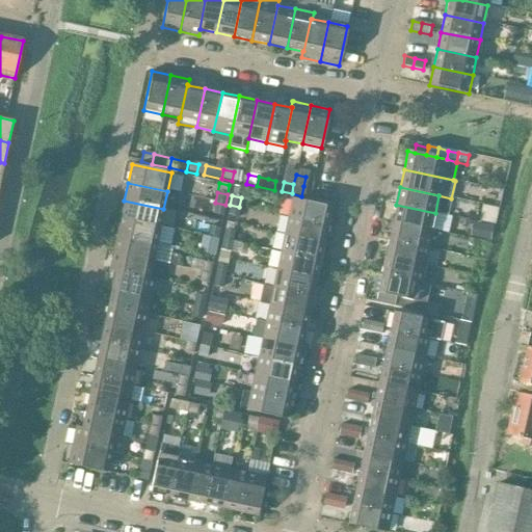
[(330,207),(292,198),(288,217),(327,225),(330,207)]
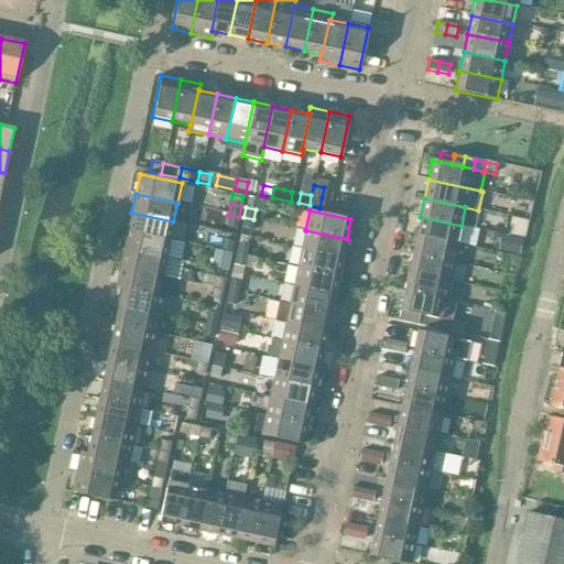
[(173,221),(131,213),(128,231),(169,240),(173,221)]
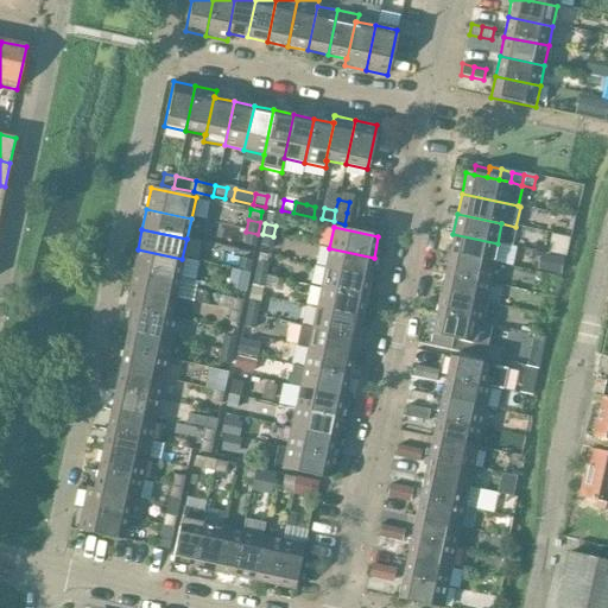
[(258,234),(246,232),(244,242),(254,245),(258,234)]
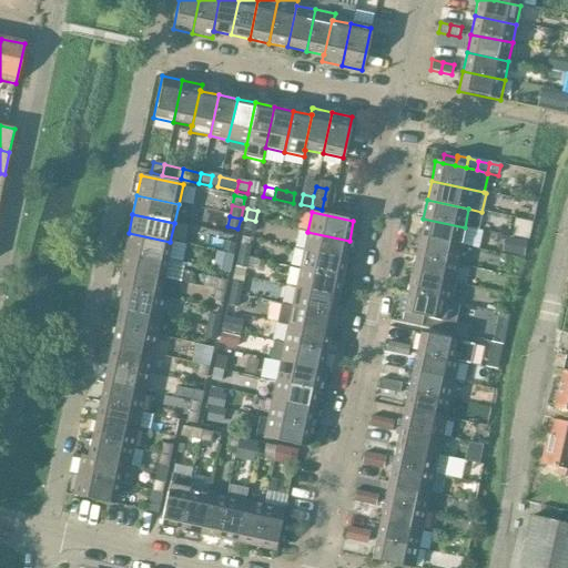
[(255,221),(245,219),(243,230),(253,232),(255,221)]
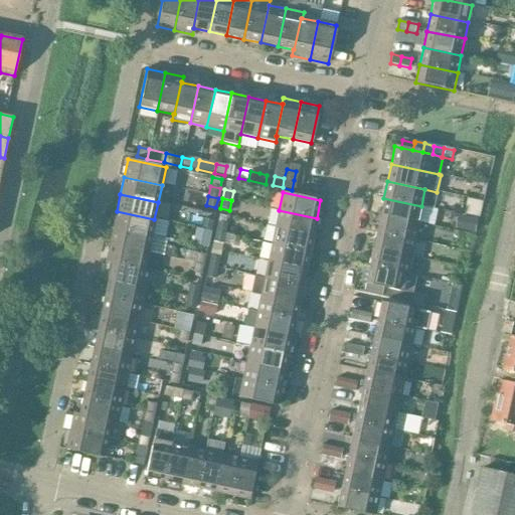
[(421,206),(383,198),(380,215),(417,223),(421,206)]
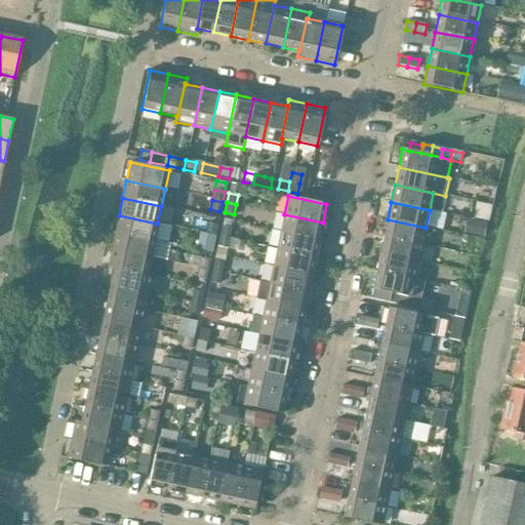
[(323,223),(284,214),(280,232),(319,240),(323,223)]
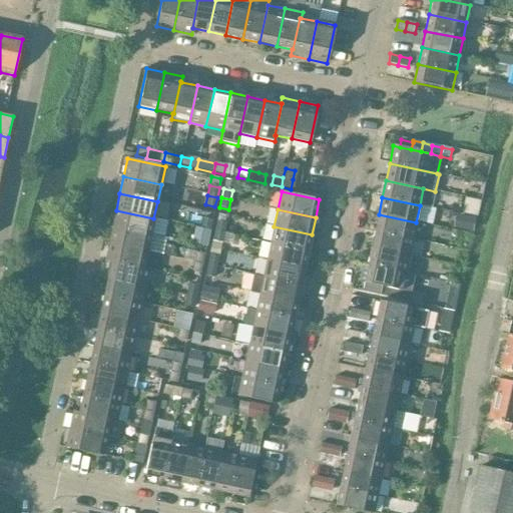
[(153,218),(116,210),(112,227),(150,235),(153,218)]
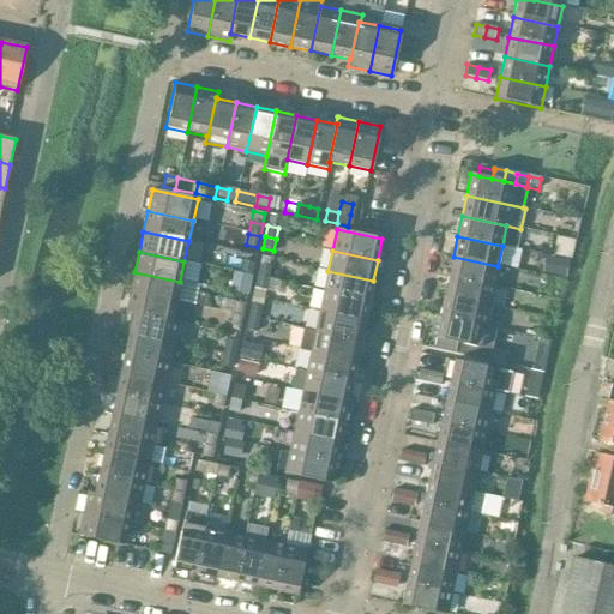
[(498,266),(453,257),(449,277),(494,287),(498,266)]
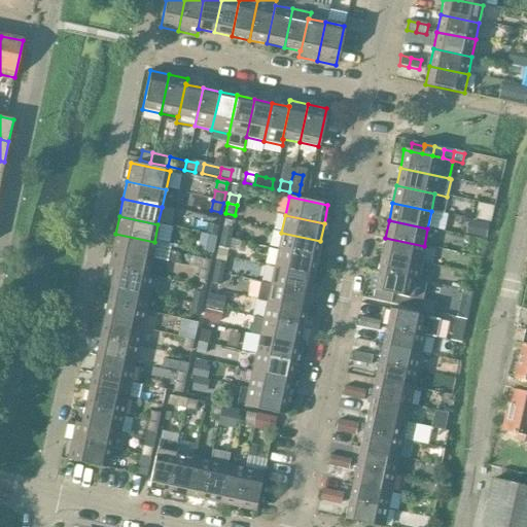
[(217,226),(208,224),(206,235),(215,237),(217,226)]
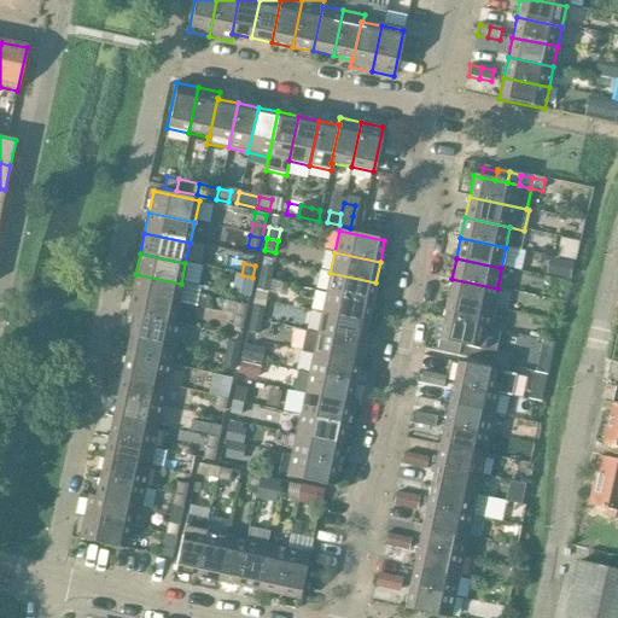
[(272,269),(261,267),(258,279),(269,281),(272,269)]
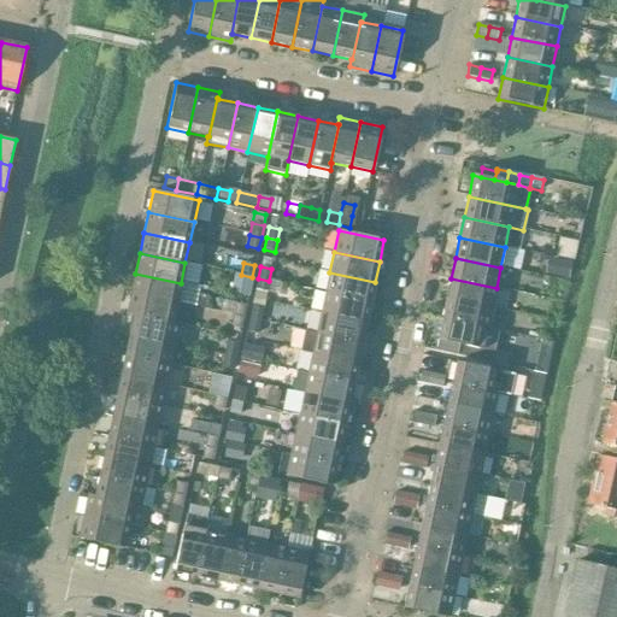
[(375,282),(329,272),(325,293),(370,303),(375,282)]
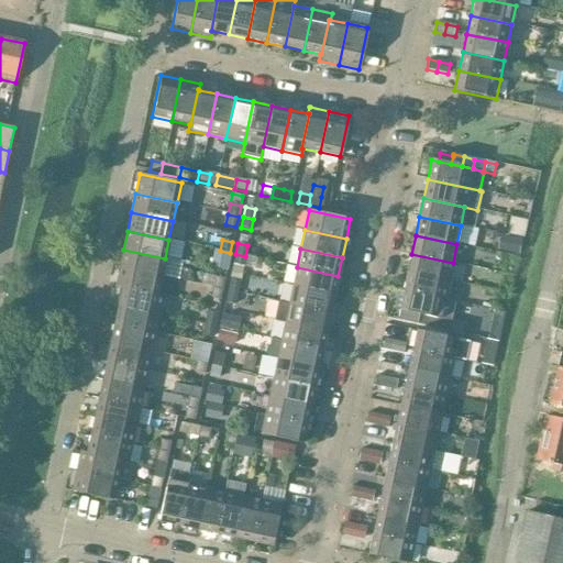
[(165,258),(123,250),(120,268),(161,277),(165,258)]
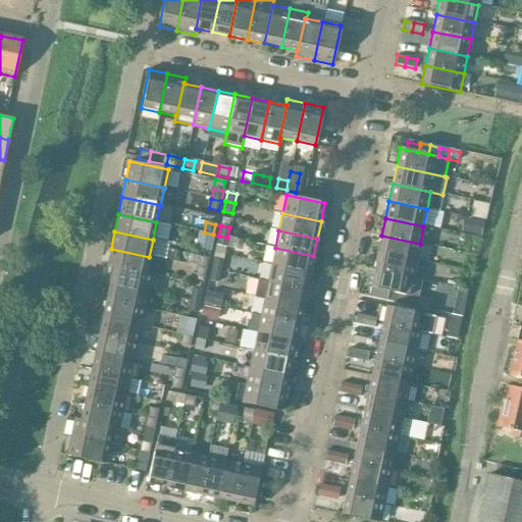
[(210,252),(213,235),(204,232),(202,243),(201,250),(210,252)]
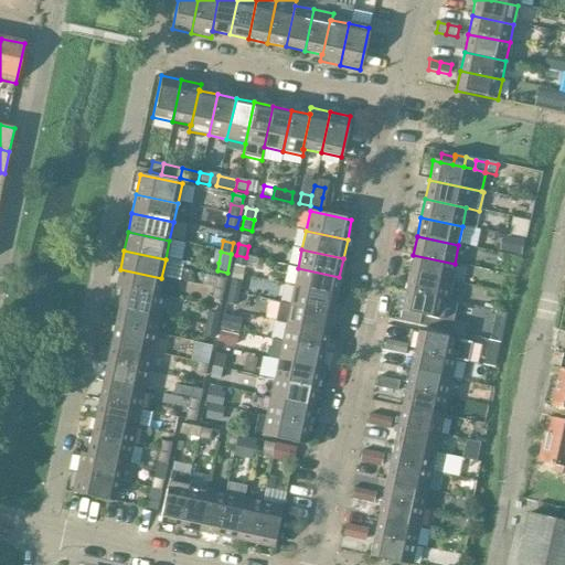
[(246,257),(236,255),(234,266),(244,268),(246,257)]
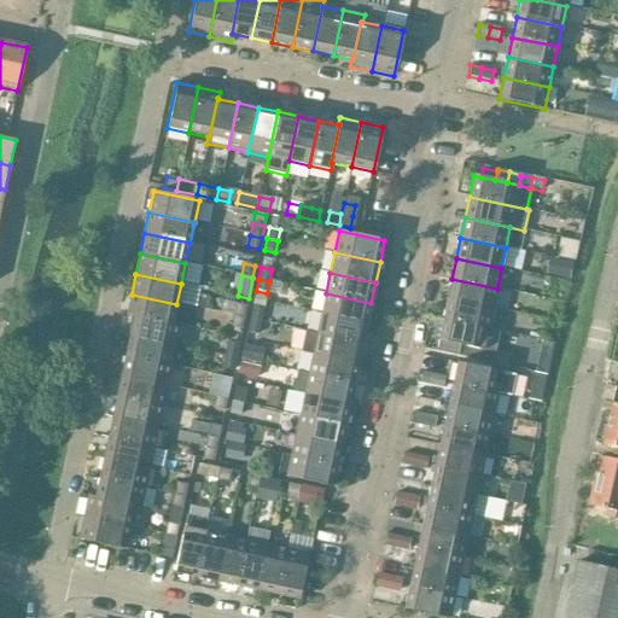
[(497,289),(452,279),(447,298),(493,309),(497,289)]
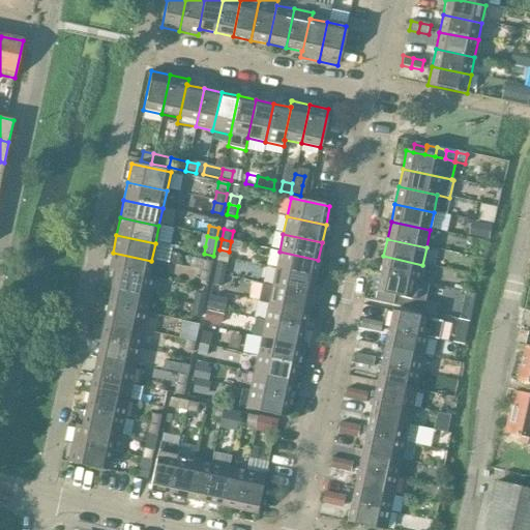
[(318,260),(280,252),(275,269),(315,277),(318,260)]
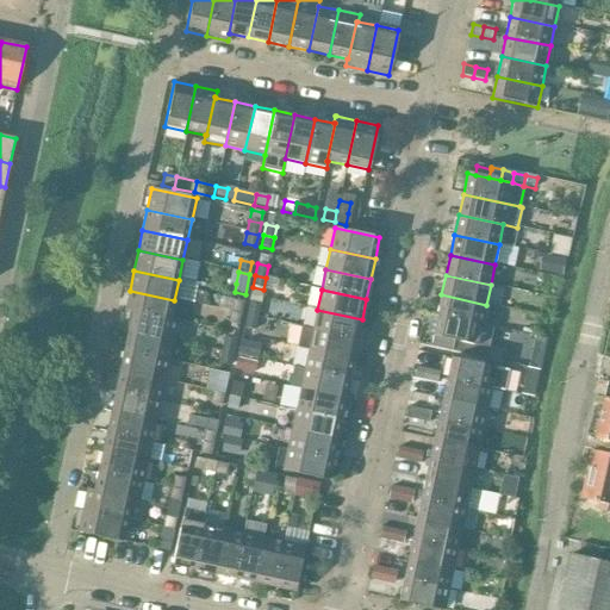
[(174,300),(130,291),(125,311),(132,313),(132,312),(170,321),(170,319),(174,300)]
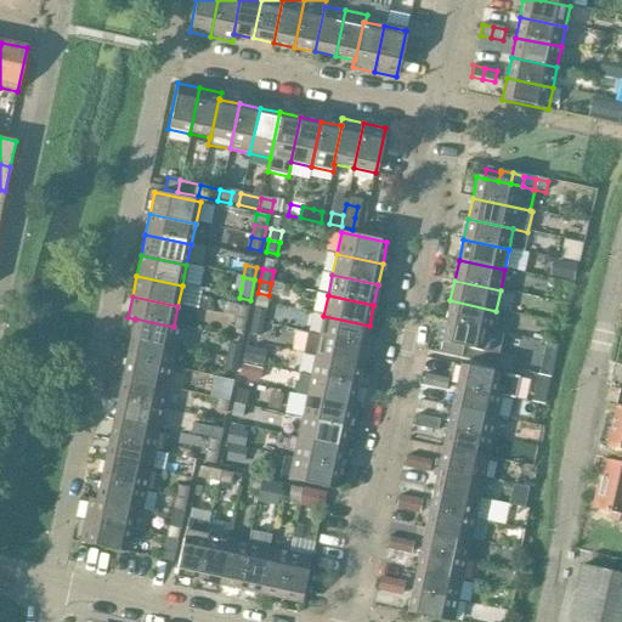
[(496,311),(450,300),(446,321),(492,331),(496,311)]
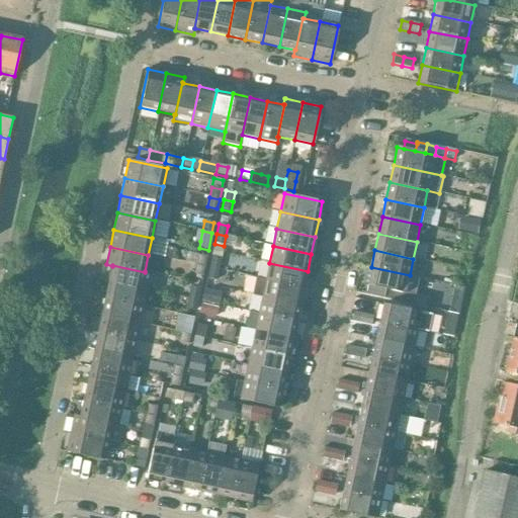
[(197,255),(195,265),(204,267),(206,257),(197,255)]
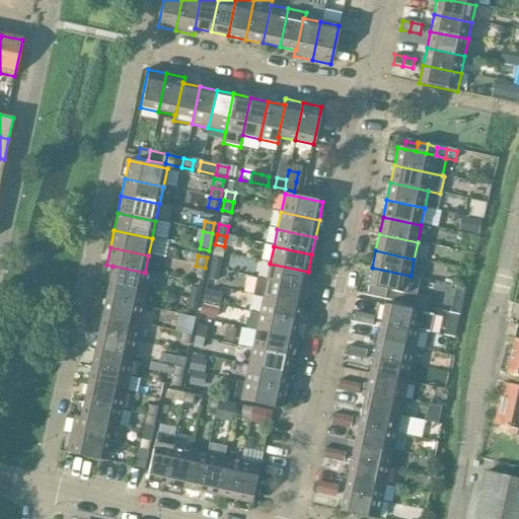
[(221,261),(212,258),(210,269),(219,271),(221,261)]
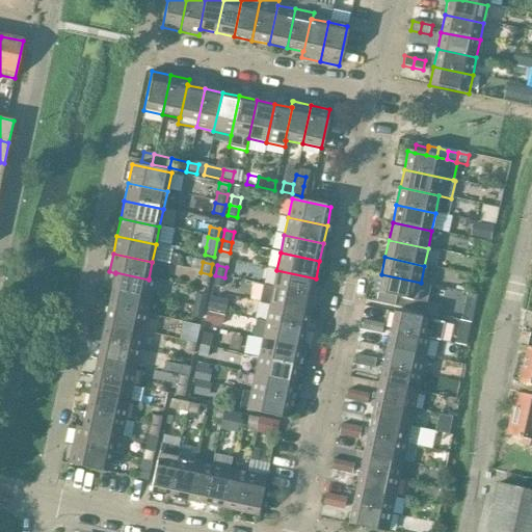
[(316,278),(276,270),(273,288),(312,296),(316,278)]
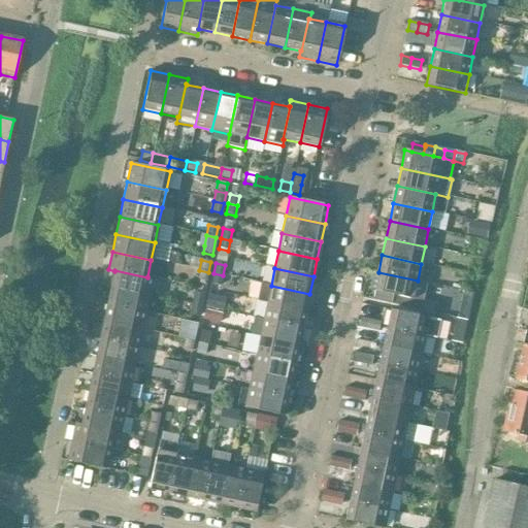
[(114,270),(114,271),(110,288),(150,296),(154,277),(147,276),(147,277),(114,270)]
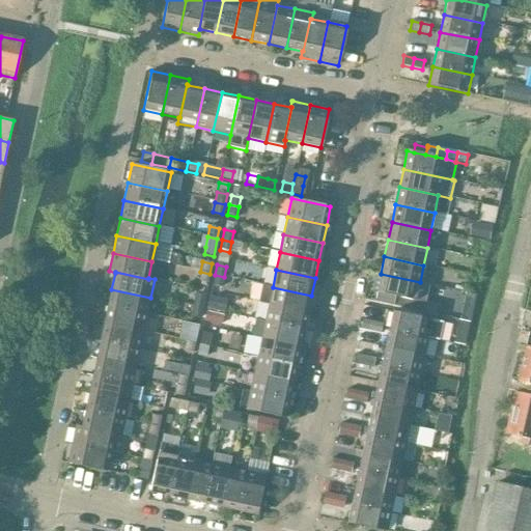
[(210,274),(200,272),(198,281),(207,283),(210,274)]
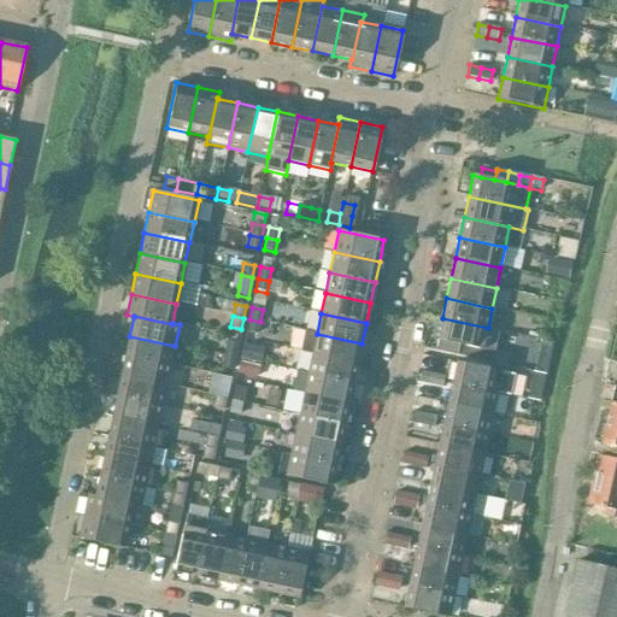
[(498,330),(488,328),(442,318),(435,351),(457,356),(459,345),(471,347),(482,350),(493,352),(498,330)]
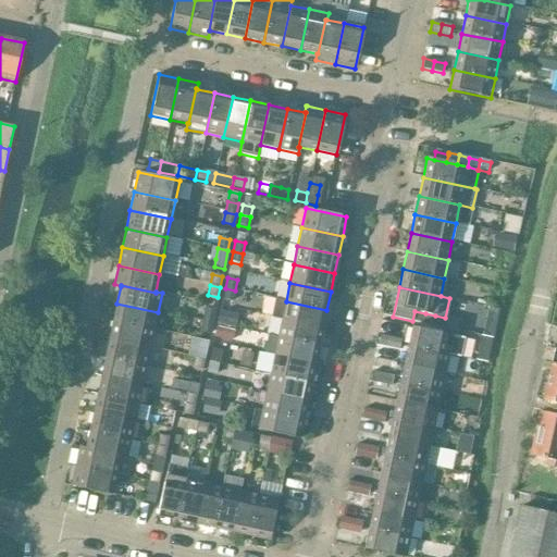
[(235,291),(225,288),(223,298),(233,300),(235,291)]
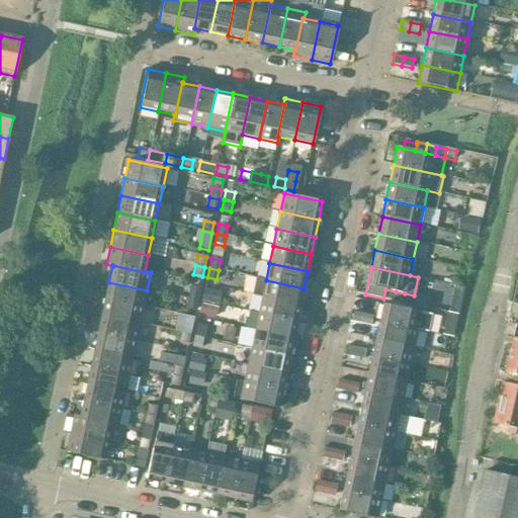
[(299,306),(304,288),(266,280),(256,278),(253,294),(262,297),(299,306)]
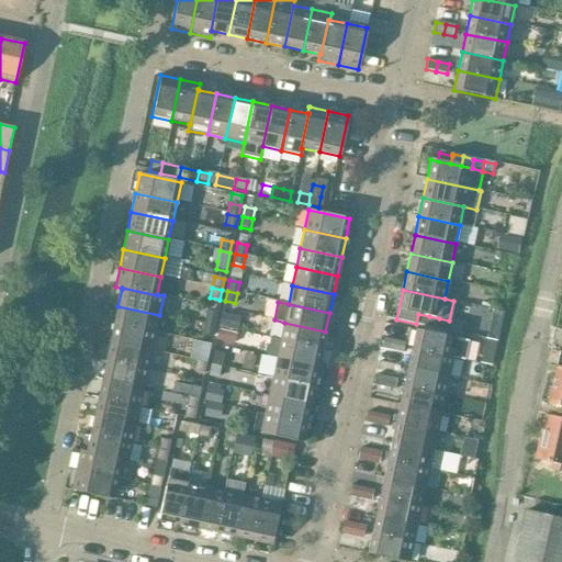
[(159,315),(117,306),(113,325),(155,334),(159,315)]
